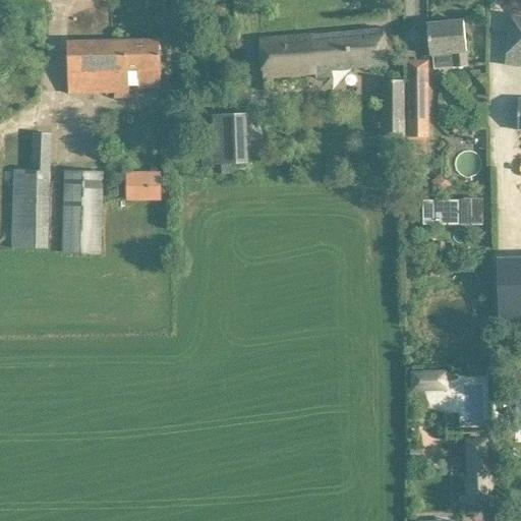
[(505,64),(520,66),(520,17),(511,16),(505,64)]
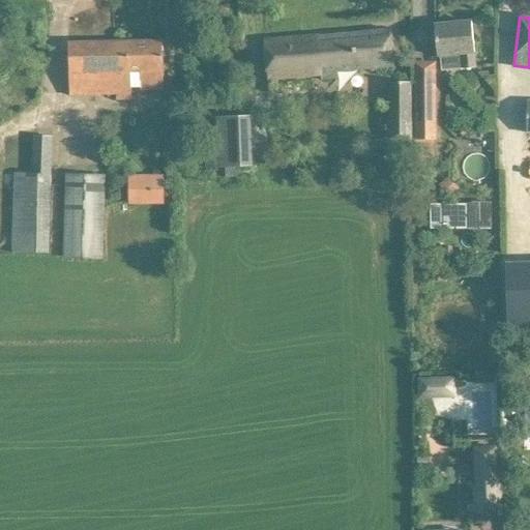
[(435,25),(437,46),(438,56),(461,54),(462,69),(475,67),(474,53),(471,22),(435,25)]
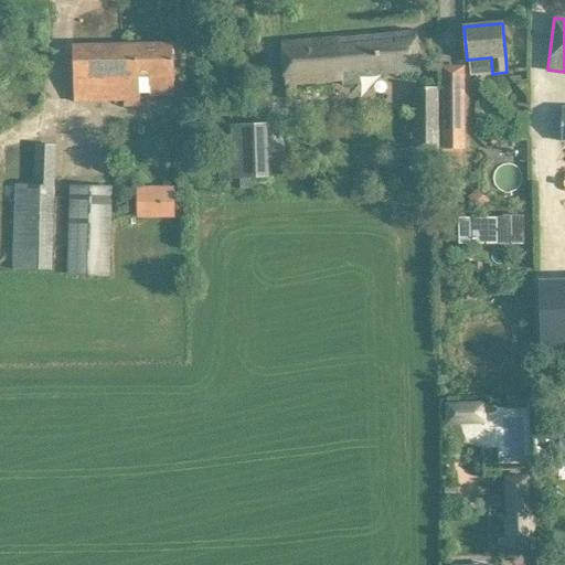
[(419,71),(416,31),(281,44),(286,84),(377,75),(419,71)]
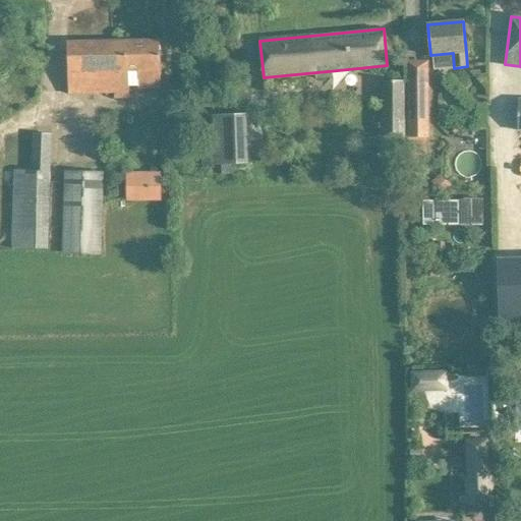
[(67,42),(67,62),(68,94),(128,92),(128,89),(161,88),(160,40),(67,42)]
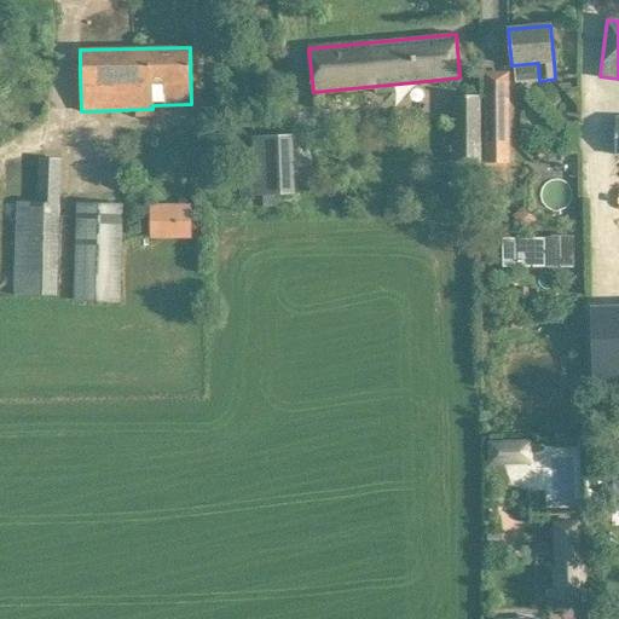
[(455,142),(482,142),(481,94),(453,96),(455,142)]
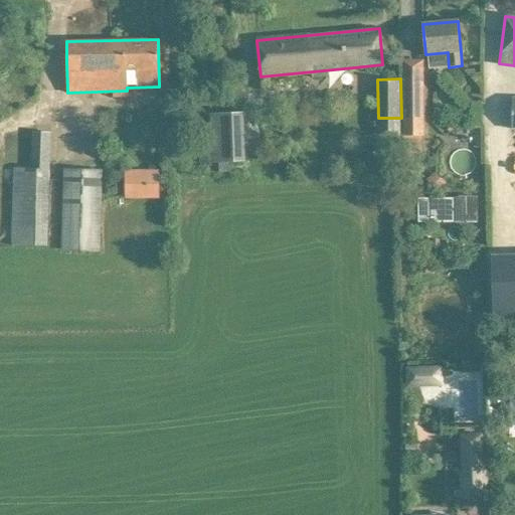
[(403,81),(403,149),(422,149),(422,81),(403,81)]
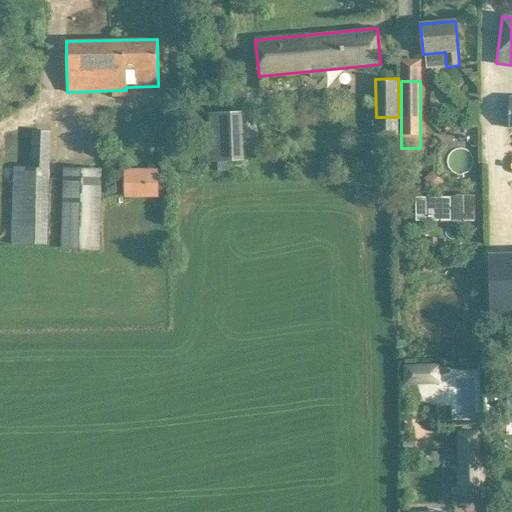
[(244,111),(214,111),(214,161),(244,162),(244,111)]
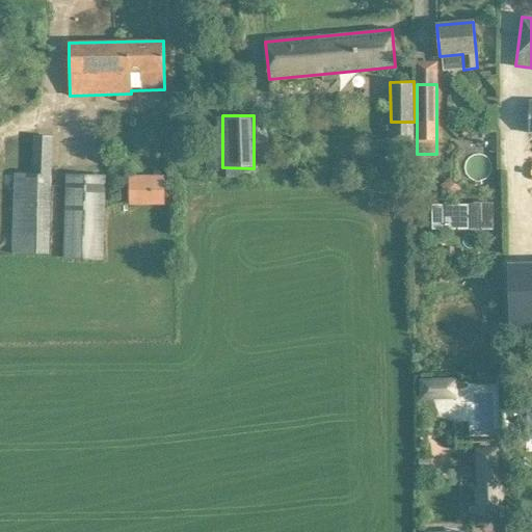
[(12,254),(48,254),(50,175),(48,175),(50,138),(32,137),(31,174),(15,174),(12,254)]
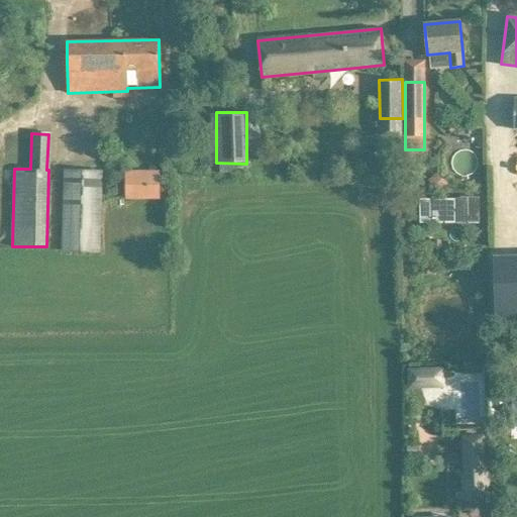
[(63,251),(99,252),(101,172),(65,171),(63,251)]
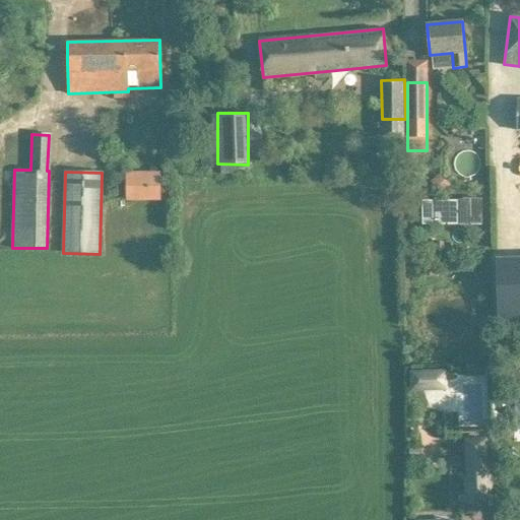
[(126,174),(126,200),(160,199),(160,173),(126,174)]
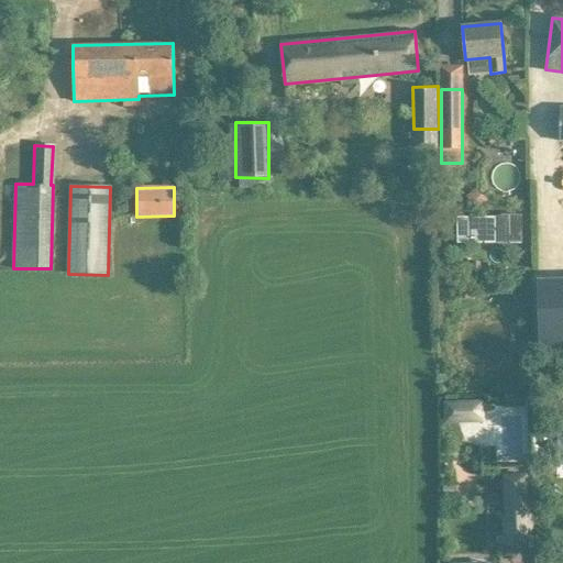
[(475,188),(466,197),(477,208),(486,199),(475,188)]
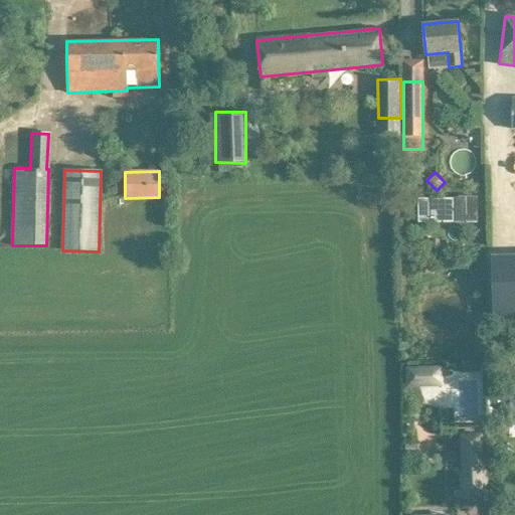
[(400,177),(401,191),(412,191),(411,177),(400,177)]
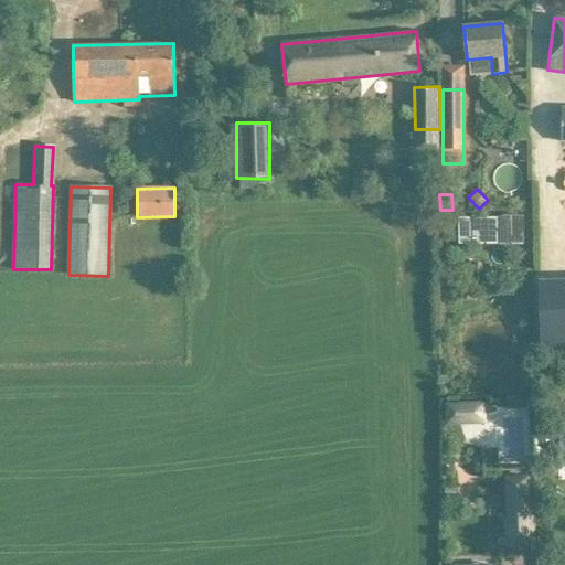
[(522,216),(458,217),(459,244),(523,243),(522,216)]
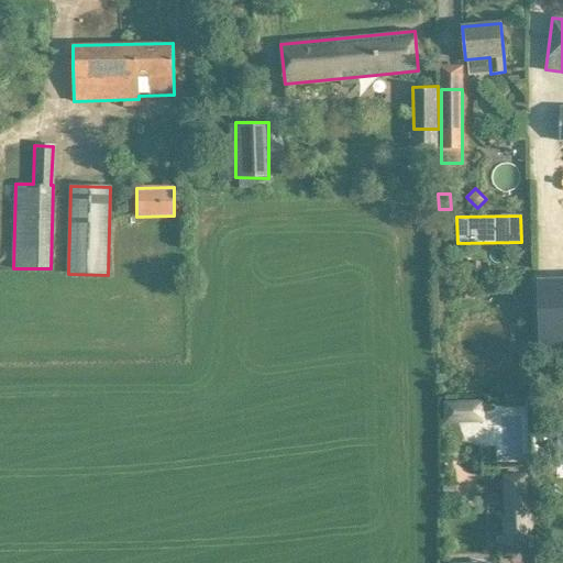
[(562,278),(538,279),(540,349),(562,348),(562,278)]
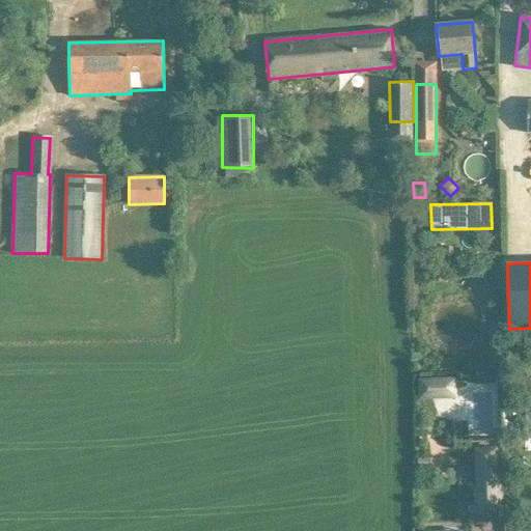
[(419,398),(455,398),(455,378),(419,378),(419,398)]
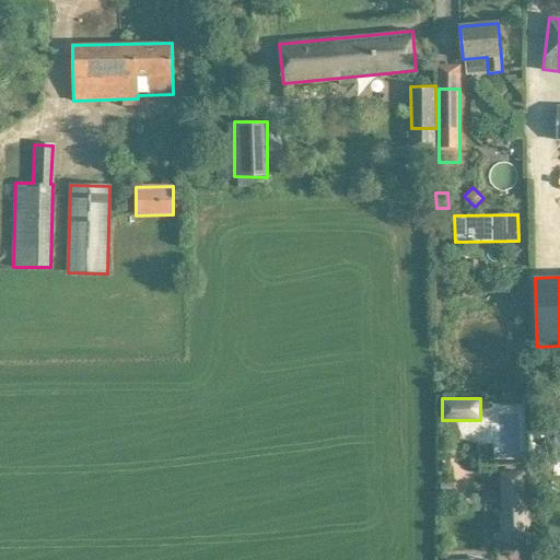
[(501,478),(503,517),(529,516),(527,477),(501,478)]
